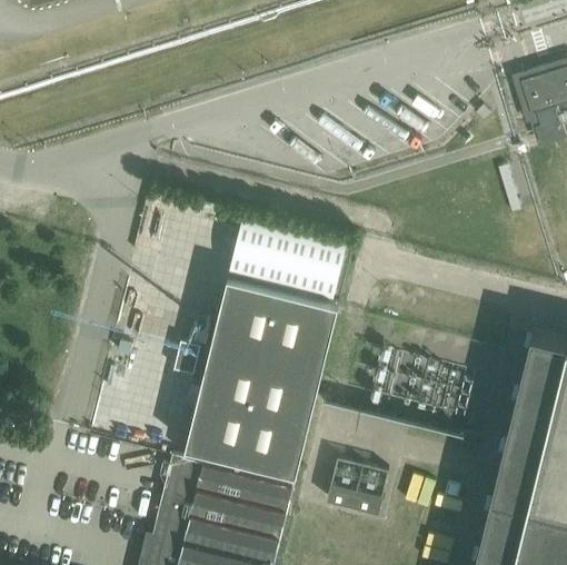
[(566,67),(520,81),(529,114),(536,112),(539,127),(535,128),(538,142),(565,134),(556,106),(566,102),(566,67)]
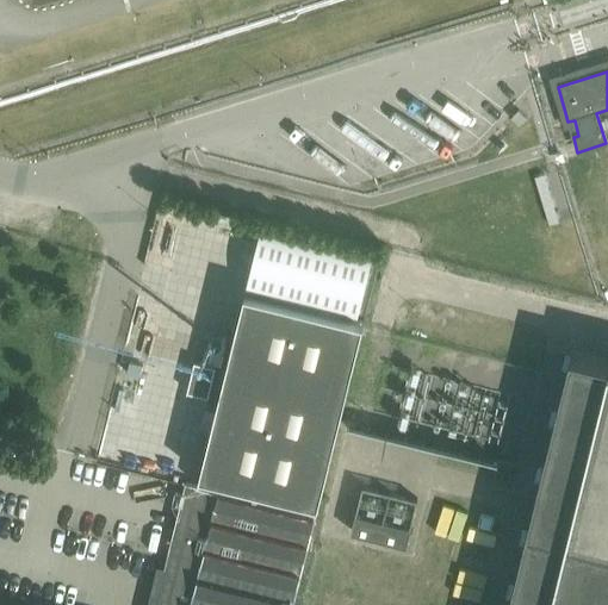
[(258,236),(244,292),(318,310),(317,315),(336,319),(337,315),(357,319),(371,263),(258,236)]
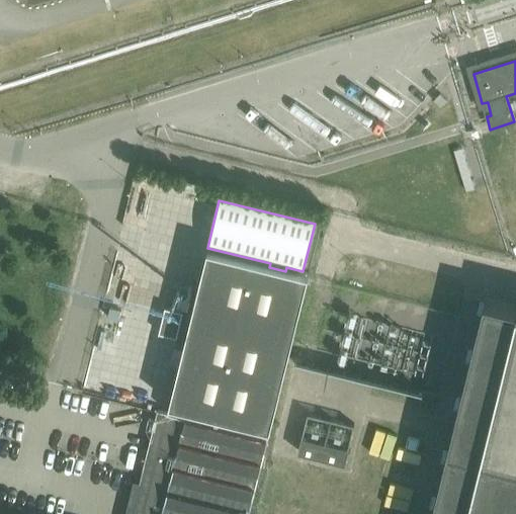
[(248,513),(307,276),(285,271),(269,267),(206,252),(166,416),(156,414),(131,513),(248,513)]
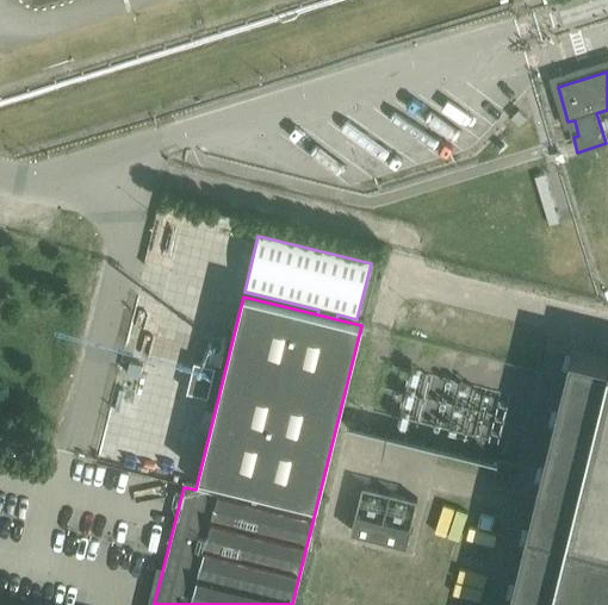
[(607,604),(607,361),(607,362),(607,367),(568,357),(546,443),(506,604),(607,604)]
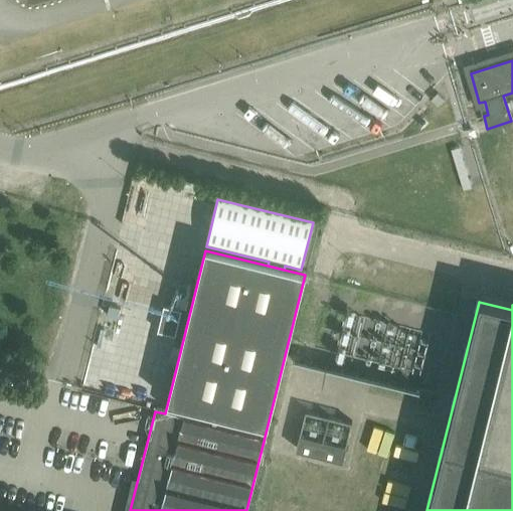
[(156,335),(174,339),(180,314),(163,309),(156,335)]
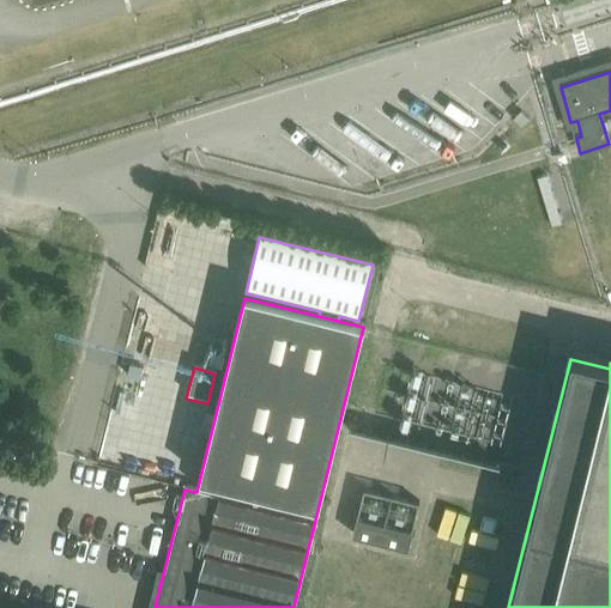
[(361,493),(354,522),(410,535),(417,506),(361,493)]
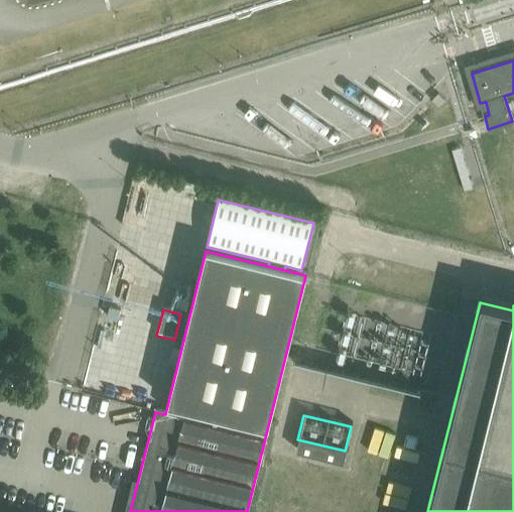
[(345,451),(297,439),(294,455),(341,466),(345,451)]
